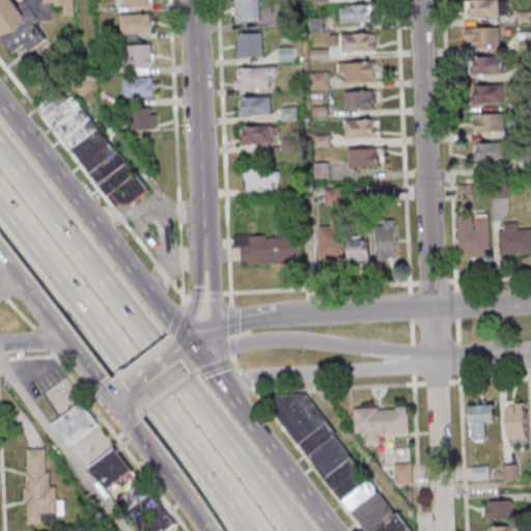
[(25,0),(18,4),(15,0),(0,0),(0,33),(11,53),(26,45),(30,50),(46,40),(46,37),(35,21),(53,20),(53,5),(64,5),(64,15),(75,15),(74,0),(25,0)]
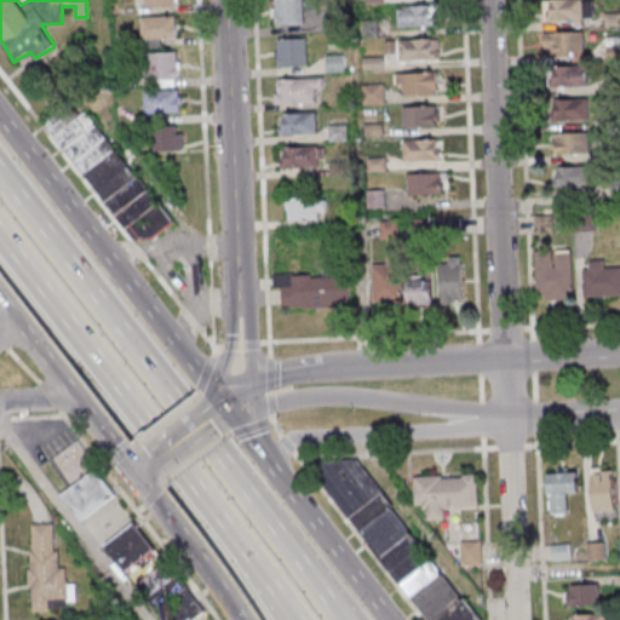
[(273,0),(274,23),(304,23),(303,0),(273,0)]
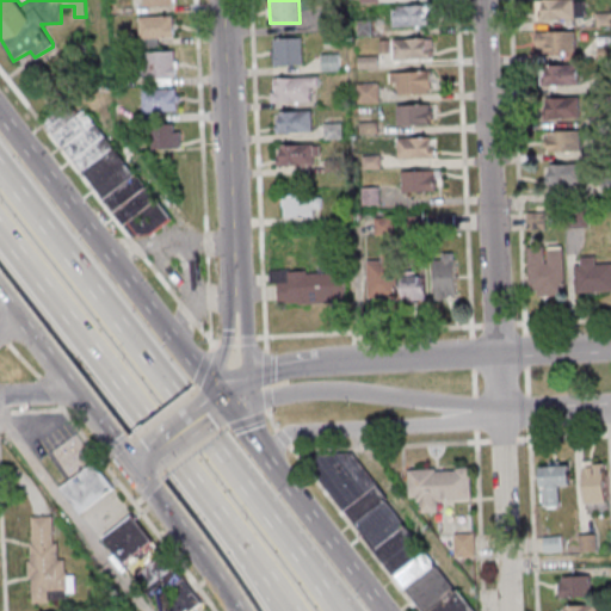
[(584,0),(536,0),(536,18),(585,18),(584,0)]
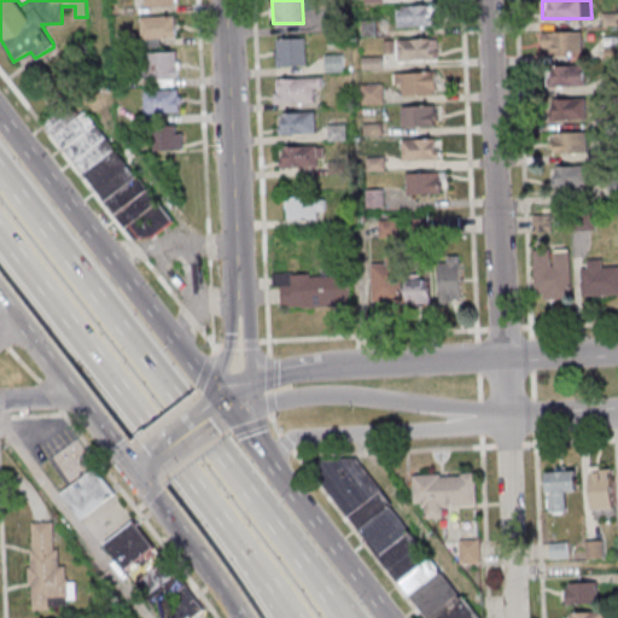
[(433,5),(397,5),(397,27),(433,27),(433,5)]
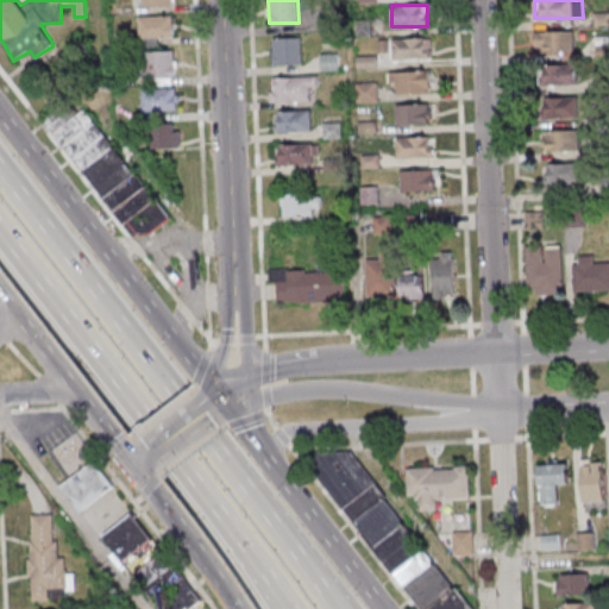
[(174,38),(174,16),(139,16),(140,39),(174,38)]
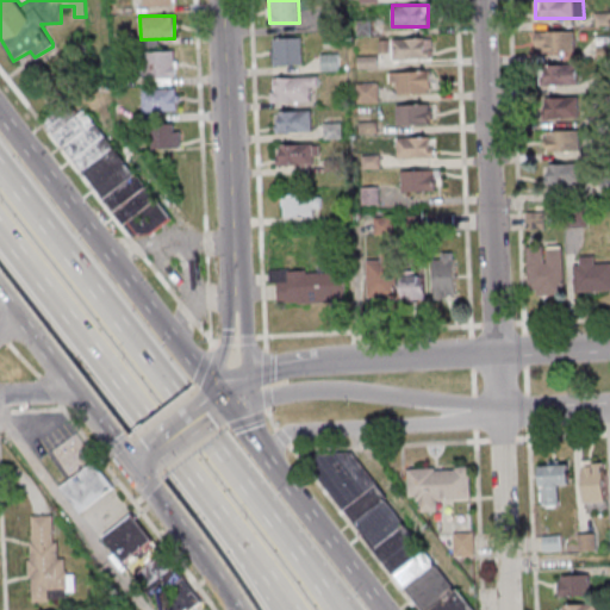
[(574,31),(535,31),(535,51),(574,51),(574,31)]
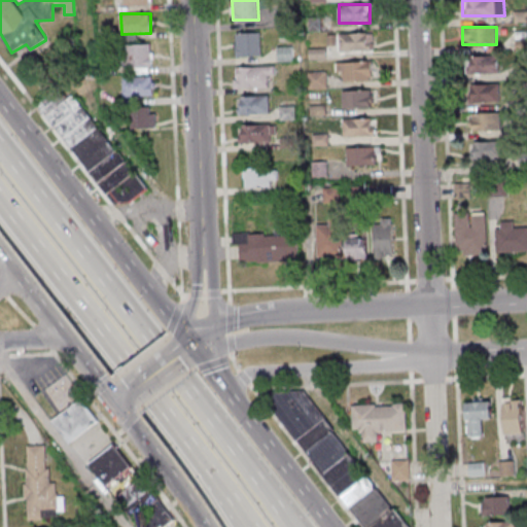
[(260,56),(260,32),(236,33),(236,57),(260,56)]
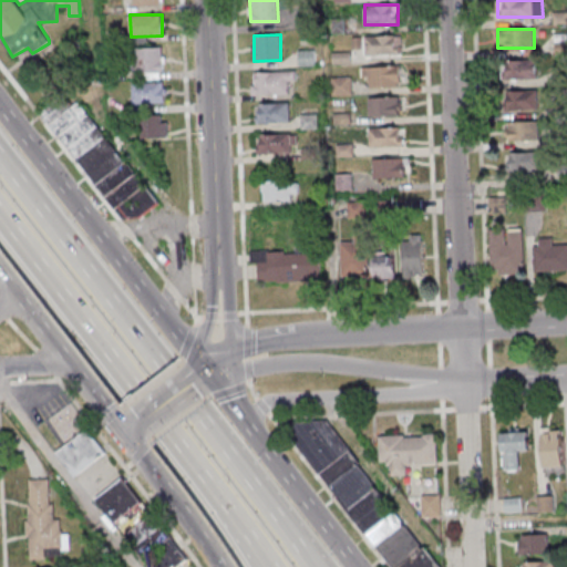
[(366,35),(366,54),(401,54),(401,35),(366,35)]
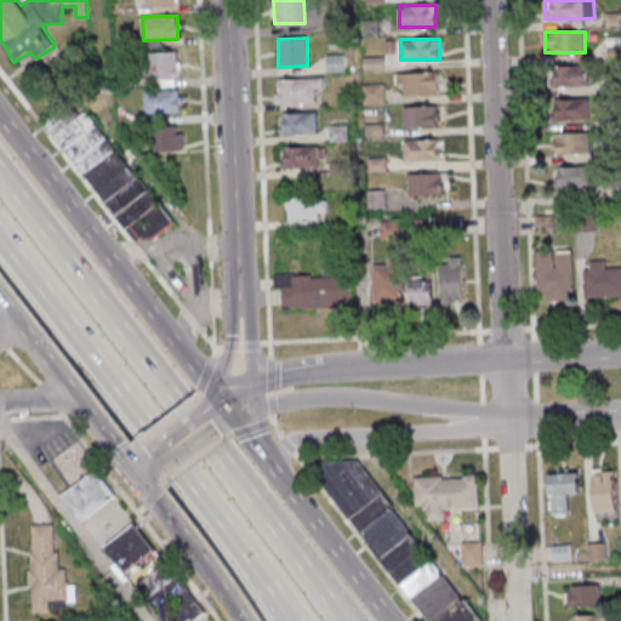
[(178,51),(153,51),(153,84),(178,84),(178,51)]
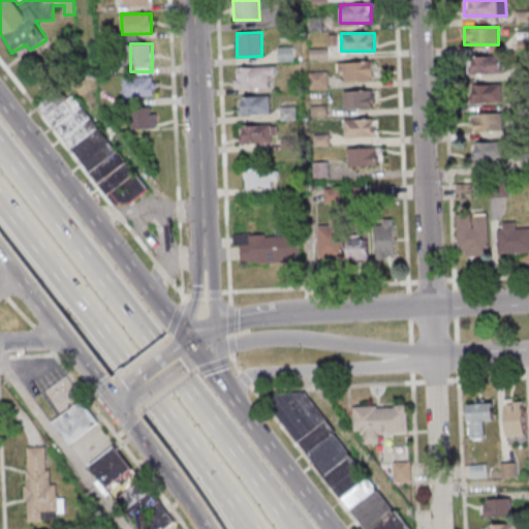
[(501,73),(501,56),(472,56),(472,73),(501,73)]
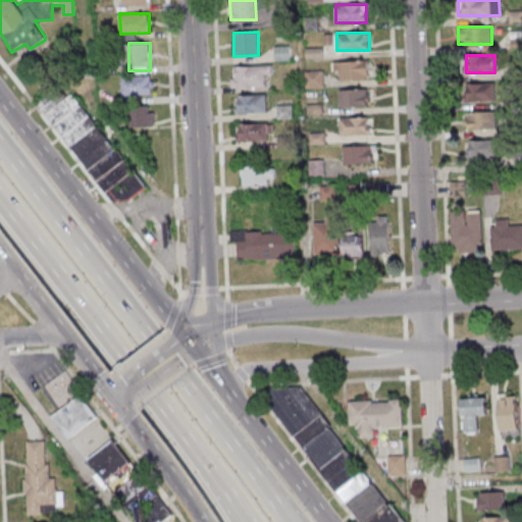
[(369,80),(369,61),(333,61),(333,80),(369,80)]
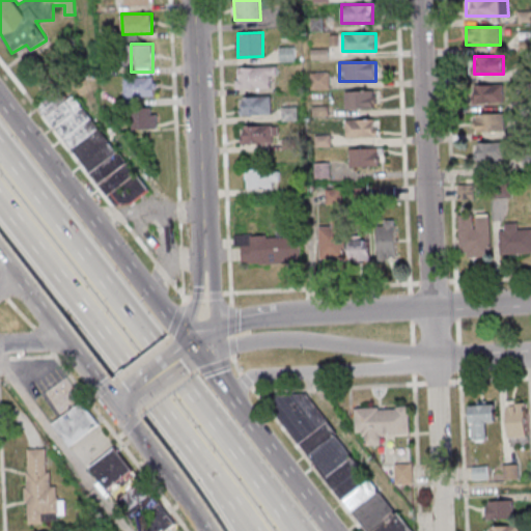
[(277,66),(235,66),(235,87),(270,87),(270,77),(277,77),(277,66)]
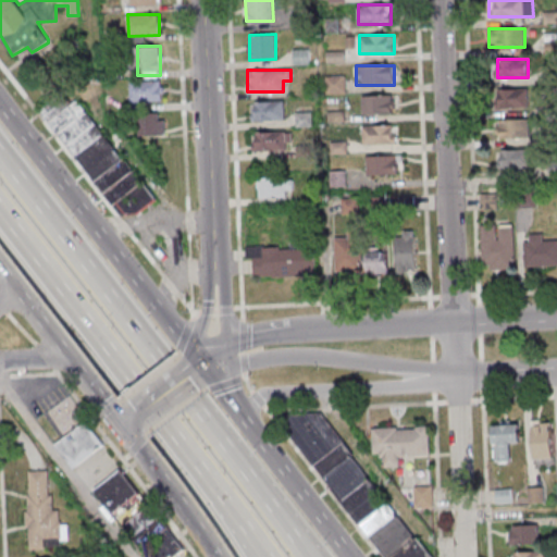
[(345,91),(345,75),(326,75),(326,91),(345,91)]
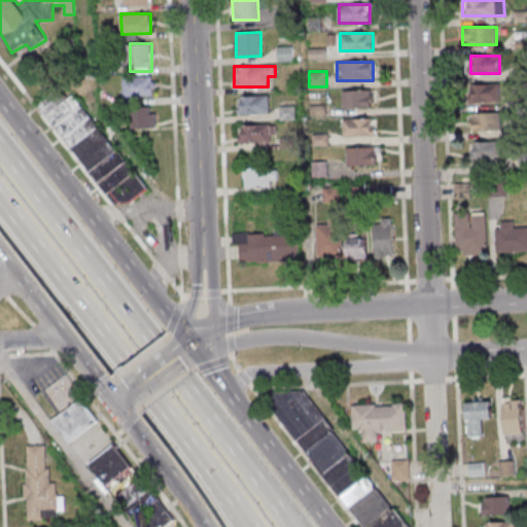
[(124,76),(124,95),(154,95),(154,76),(124,76)]
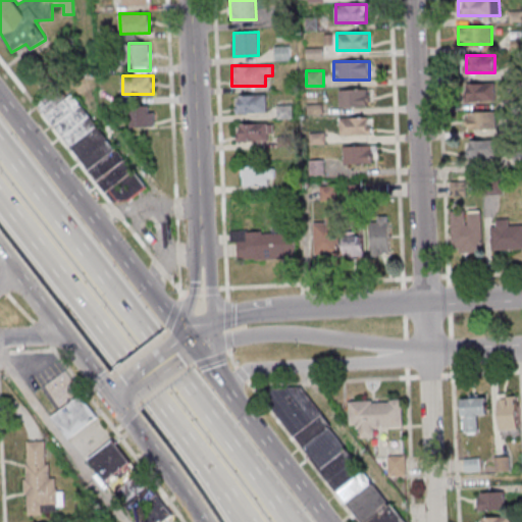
[(468,84),(468,101),(496,101),(496,84),(468,84)]
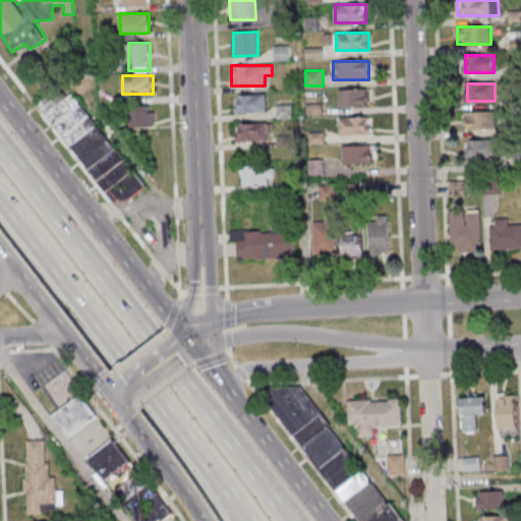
[(145,186),(74,91),(66,97),(59,87),(38,103),(115,208),(145,186)]
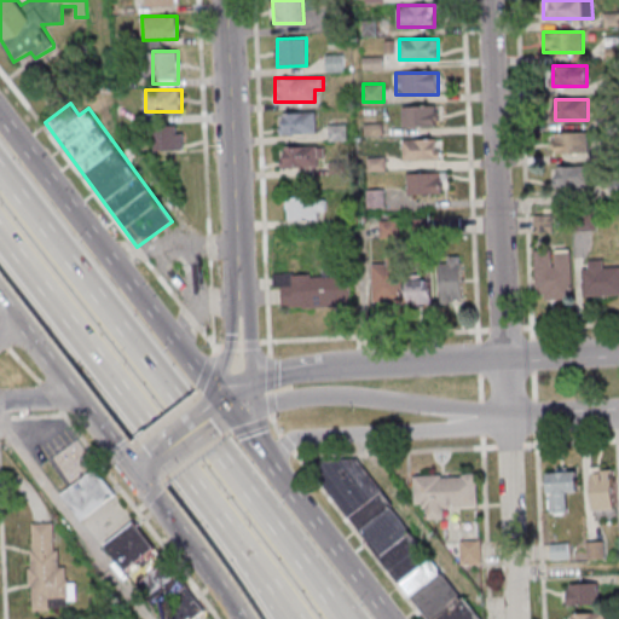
[(438,105),(404,105),(404,126),(438,126),(438,105)]
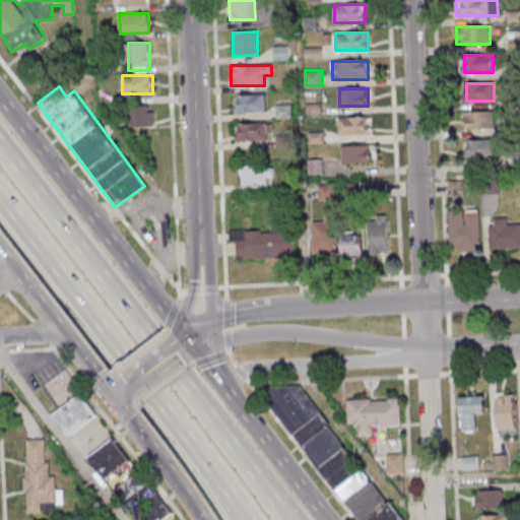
[(266,112),(266,93),(234,93),(234,112),(266,112)]
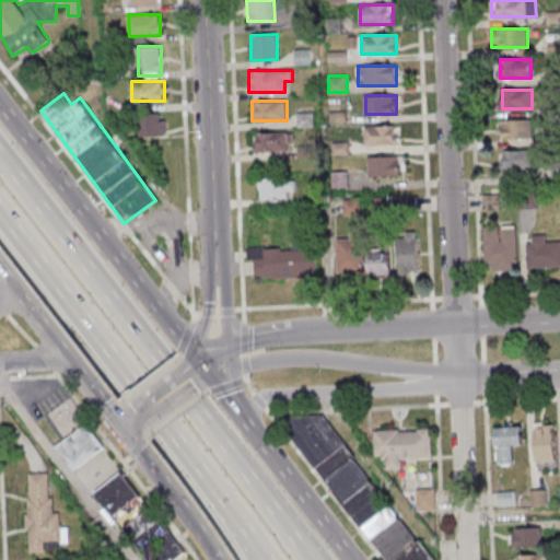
[(139,136),(165,136),(165,114),(139,114),(139,136)]
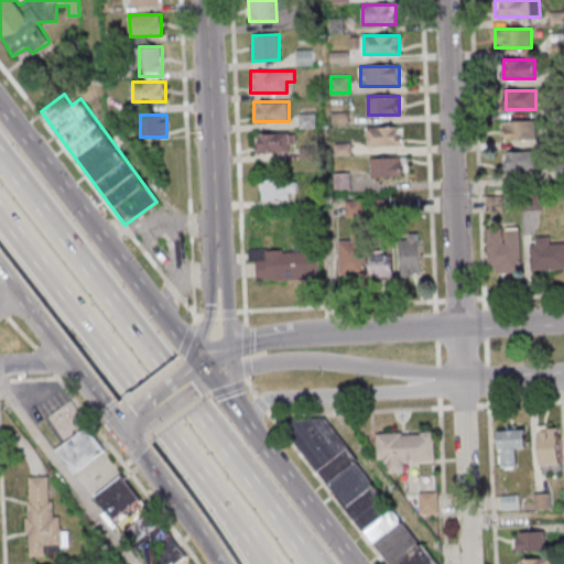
[(505,140),(537,140),(537,120),(505,120),(505,140)]
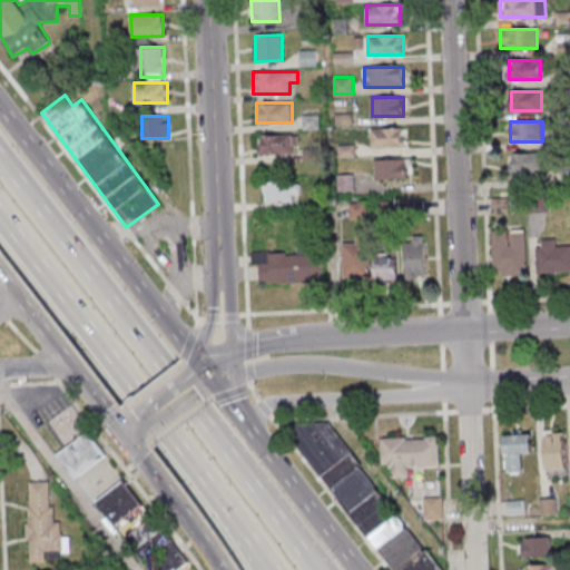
[(372,127),(372,146),(405,146),(405,127),(372,127)]
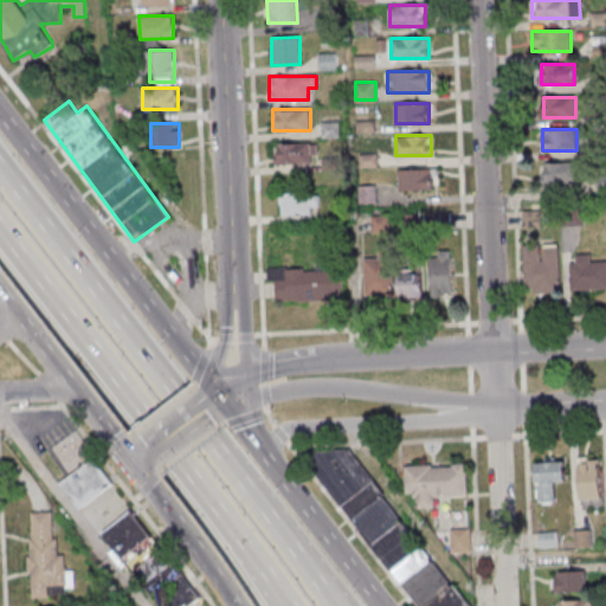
[(275,143),(275,162),(316,162),(316,143),(275,143)]
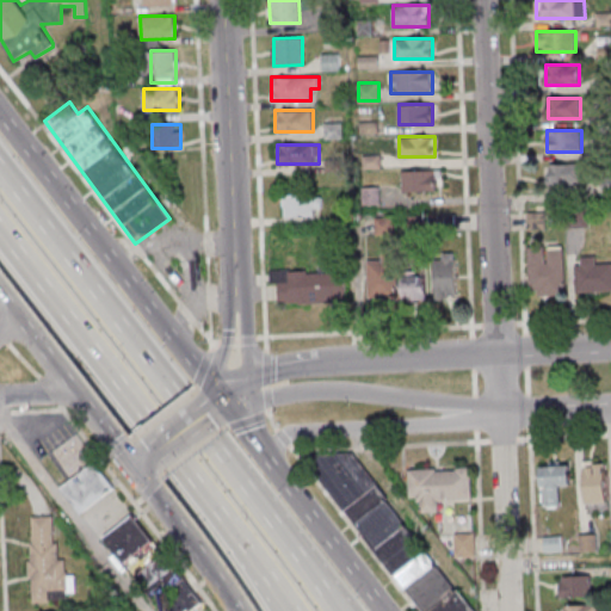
[(547,164),(547,185),(582,185),(582,164),(547,164)]
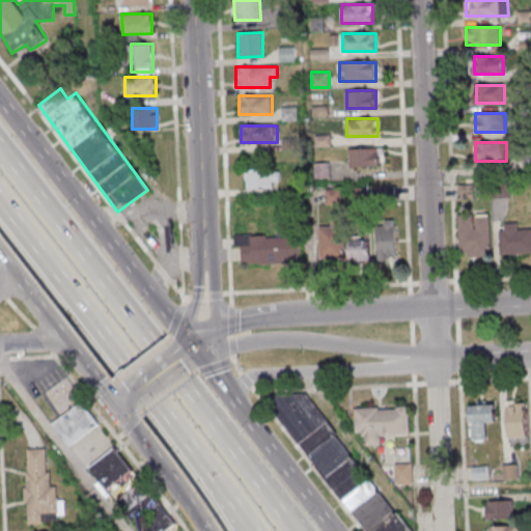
[(383,147),(350,147),(350,166),(383,166),(383,147)]
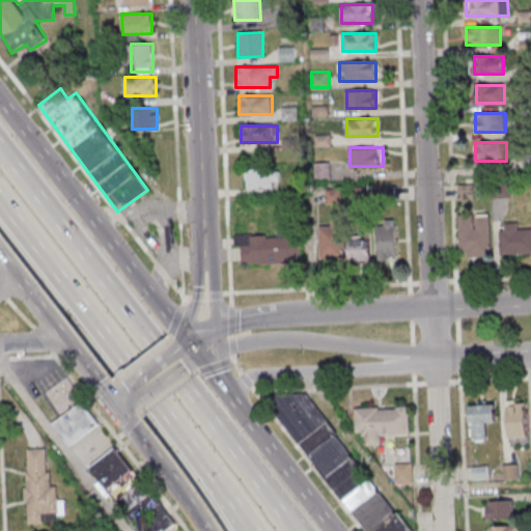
[(280,188),(280,168),(246,168),(246,188),(280,188)]
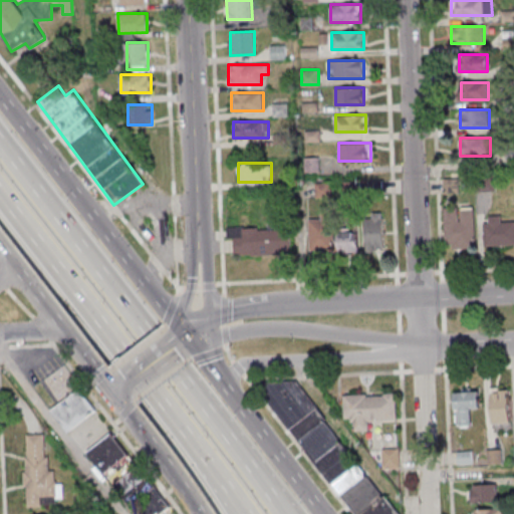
[(445,208),(445,248),(475,248),(475,207),(445,208)]
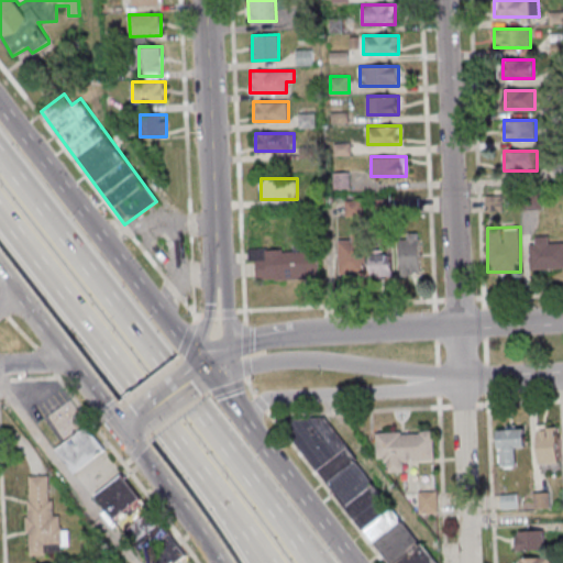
[(400,232),(400,275),(421,275),(421,232),(400,232)]
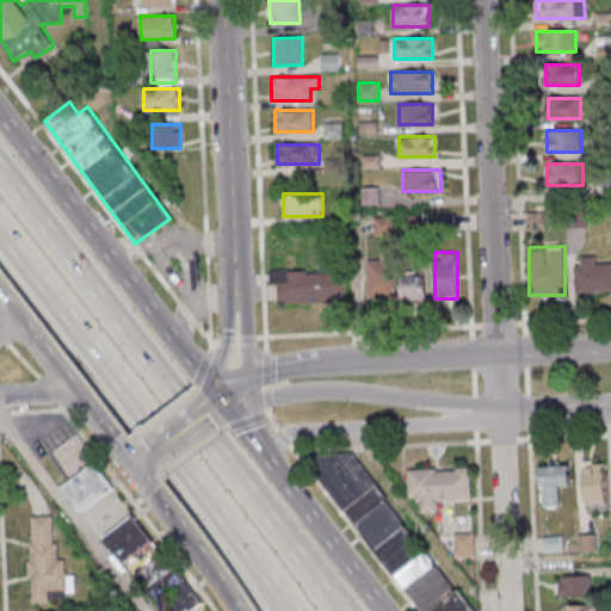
[(610,291),(610,263),(598,264),(598,257),(575,257),(575,292),(610,291)]
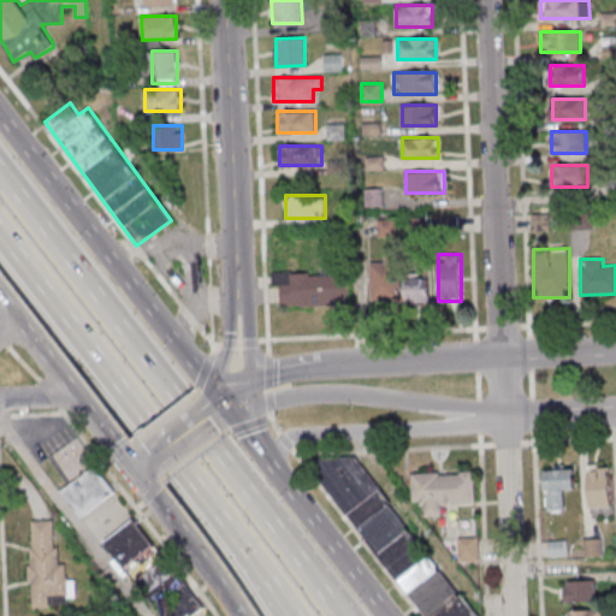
[(398,302),(398,262),(369,262),(369,302),(398,302)]
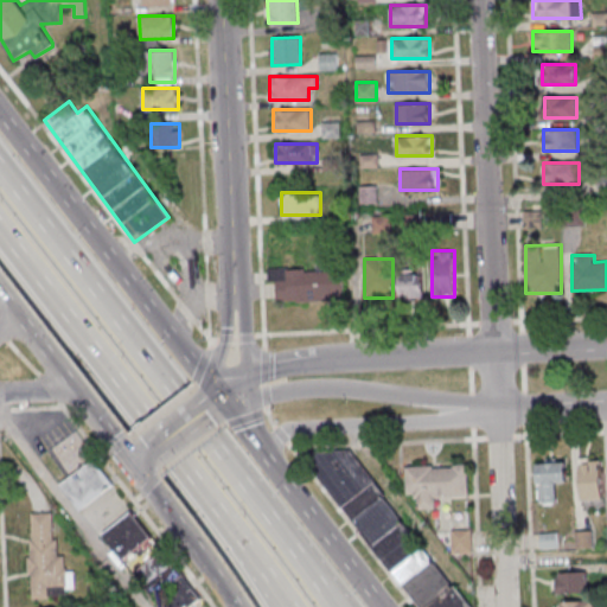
[(276,300),(343,301),(343,269),(268,268),(268,281),(276,281),(276,300)]
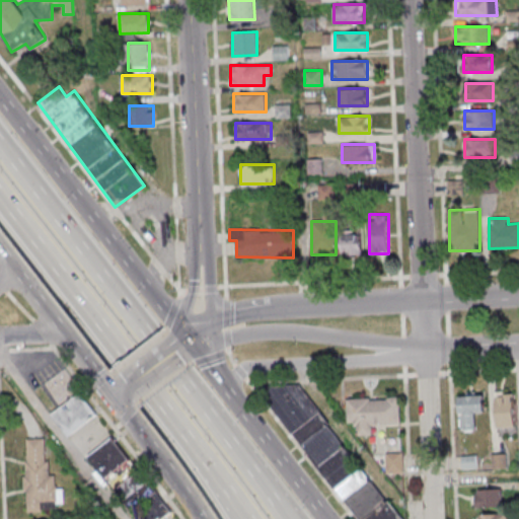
[(361,233),(342,233),(342,254),(361,254),(361,233)]
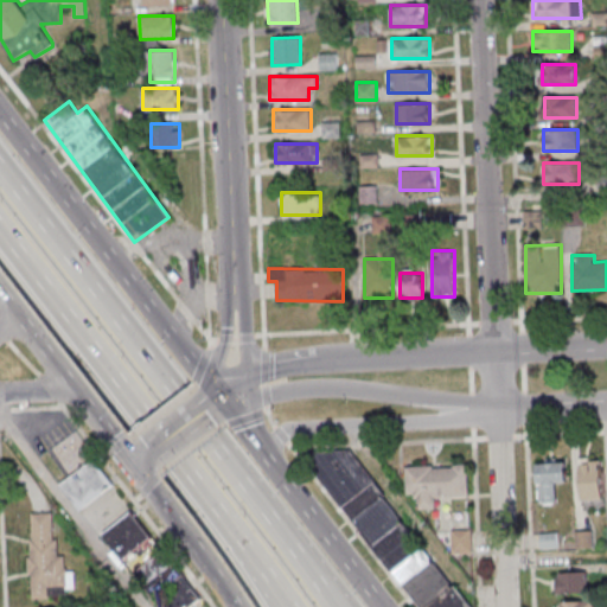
[(314,467),(416,606),(467,606),(351,448),(312,453),(314,467)]
